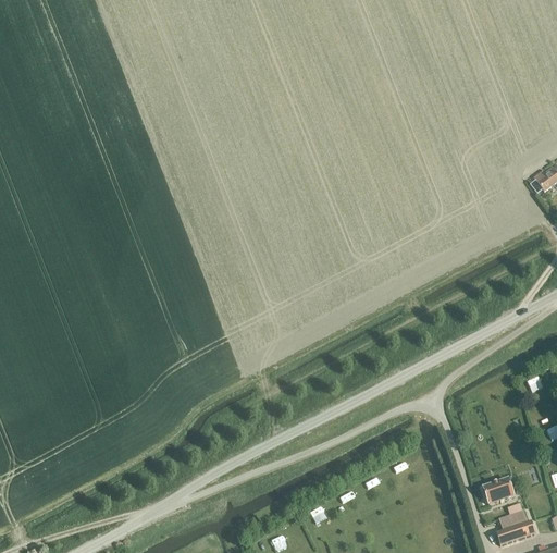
[(556,171),(556,172),(552,166),(543,171),(541,169),(532,175),(543,189),(556,179),(556,171)]
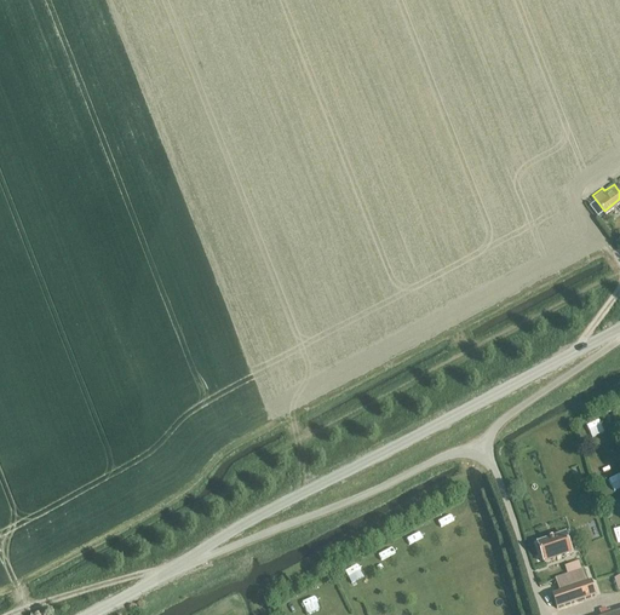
[(610,403),(586,413),(591,425),(616,414),(610,403)]
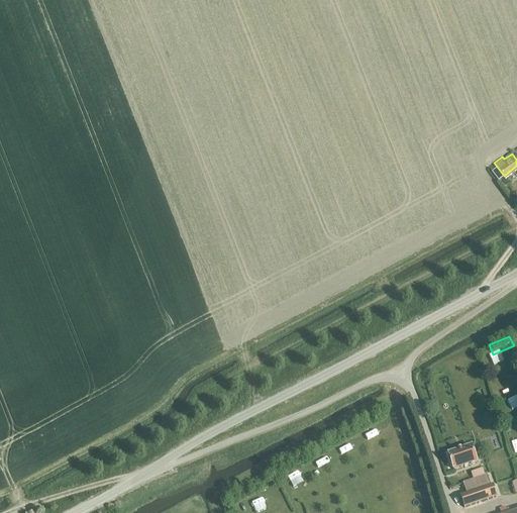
[(350,430),(355,438),(367,431),(363,423),(350,430)]
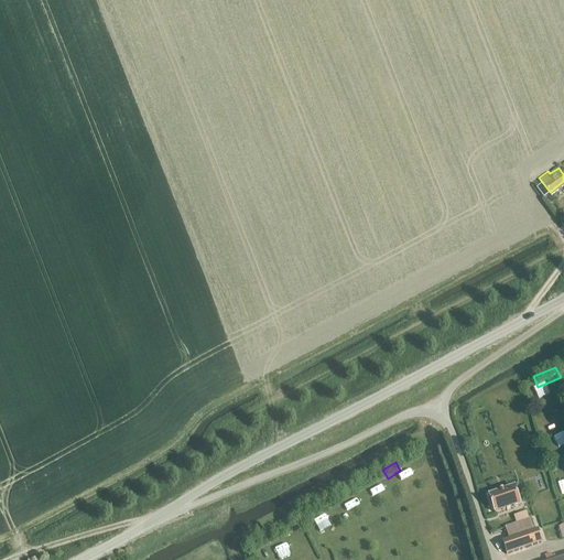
[(489,491),(495,509),(520,501),(514,483),(489,491)]
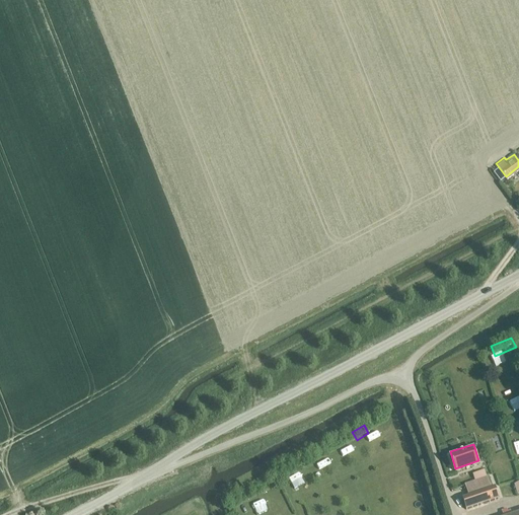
[(304,460),(308,469),(316,465),(312,456),(304,460)]
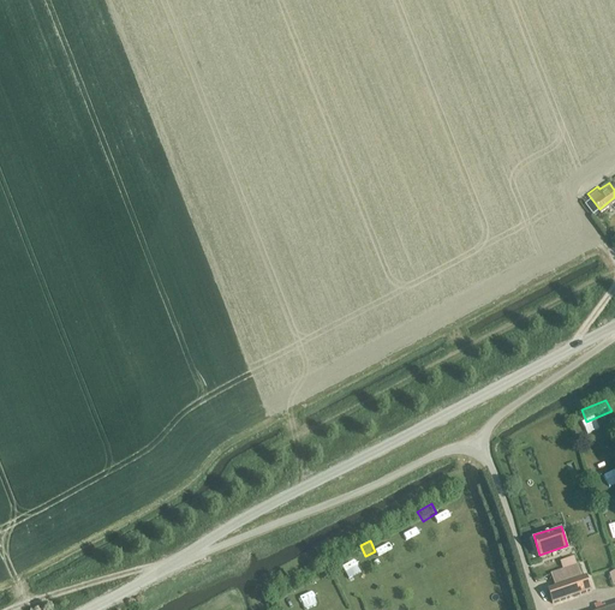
[(578,561),(577,561),(574,554),(560,558),(562,566),(550,570),(555,584),(548,586),(553,599),(591,586),(586,573),(583,574),(578,561)]
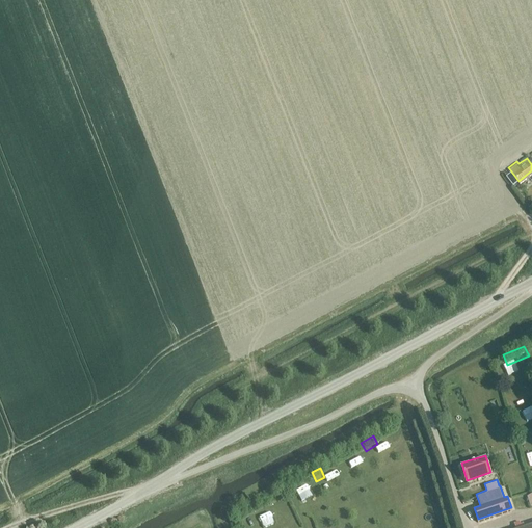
[(262,512),(274,506),(271,500),(260,506),(262,512)]
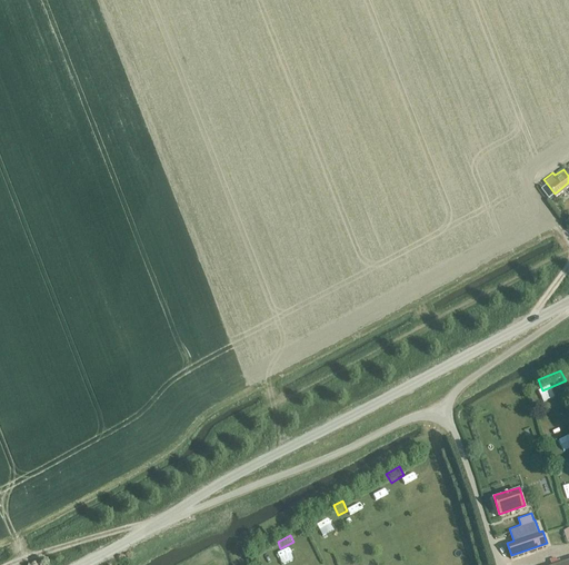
[(393,558),(396,564),(405,561),(402,555),(393,558)]
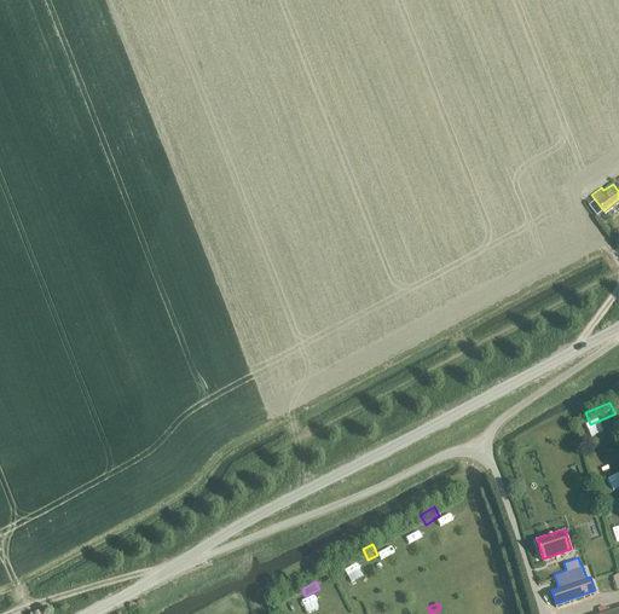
[(608,604),(606,606),(605,603),(597,606),(600,613),(596,613),(618,613),(618,606),(609,609),(608,604)]
